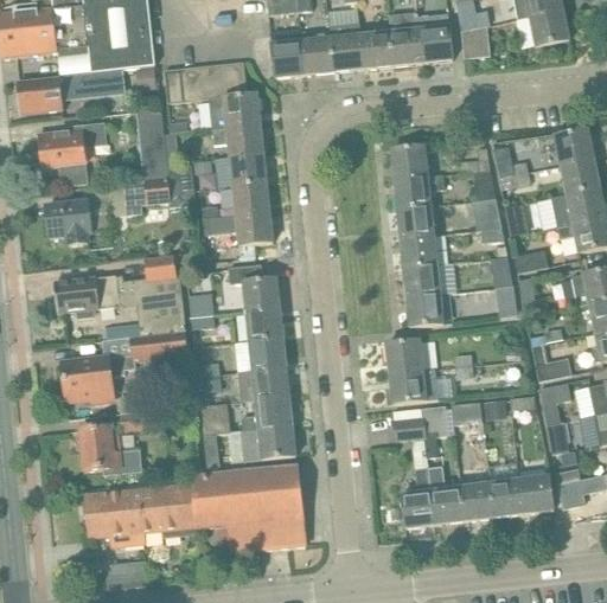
[(0,43),(1,58),(25,56),(46,53),(46,51),(57,50),(52,0),(42,0),(43,10),(0,14),(0,43)]
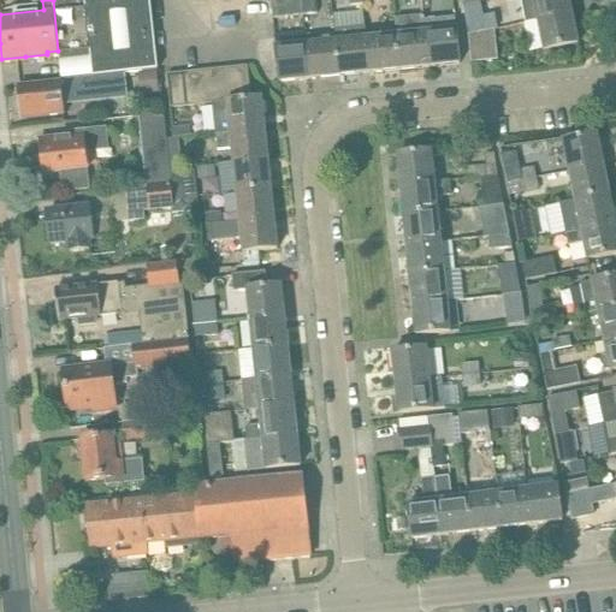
[(83,0),(90,51),(93,73),(157,66),(148,0),(83,0)]
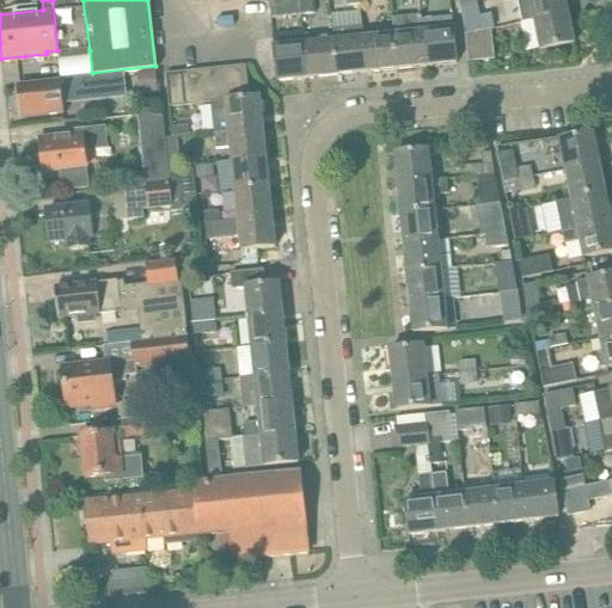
[(301,12),(299,0),(276,0),(279,14),(301,12)]
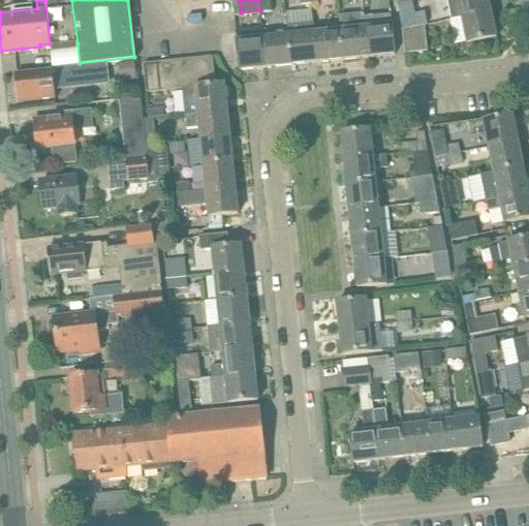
[(258,0),(260,10),(272,9),(271,0),(258,0)]
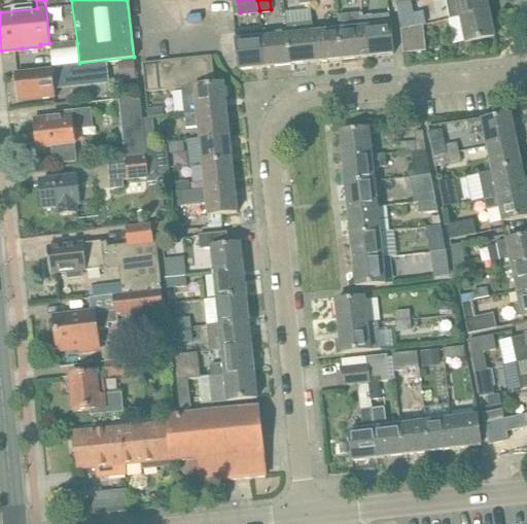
[(421,0),(408,0),(398,2),(401,29),(423,24),(423,23),(417,24),(415,0),(421,0)]
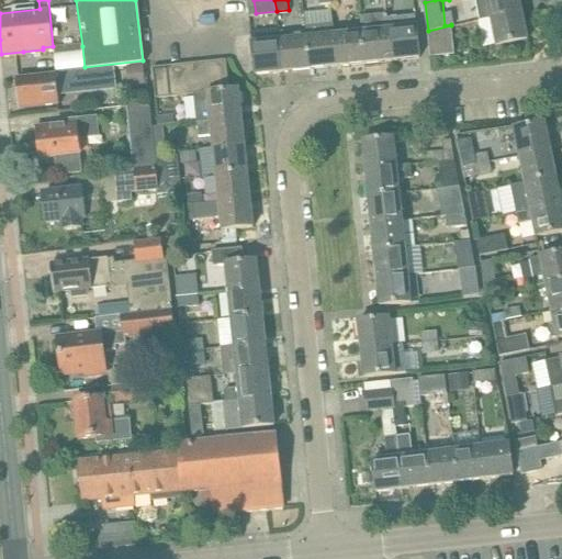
[(521,10),(519,0),(487,0),(491,17),(521,10)]
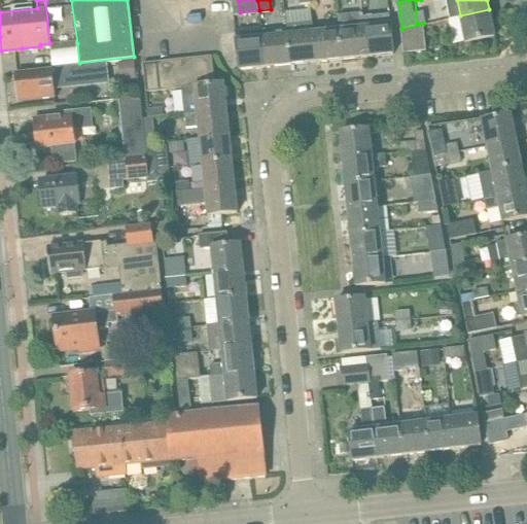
[(494,34),(489,9),(460,15),(465,40),(494,34)]
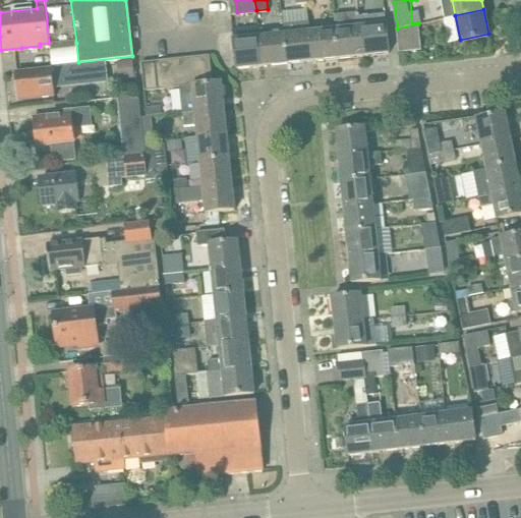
[(363,54),(359,17),(358,13),(334,15),(335,26),(338,56),(363,54)]
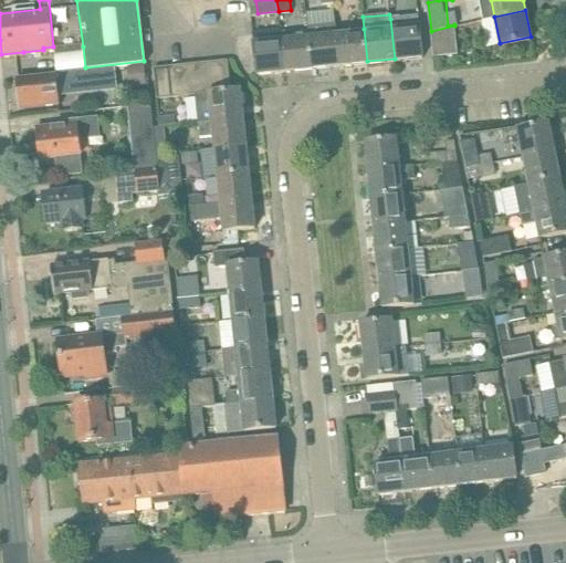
[(418,16),(390,19),(395,59),(422,55),(420,33),(419,23),(418,16)]
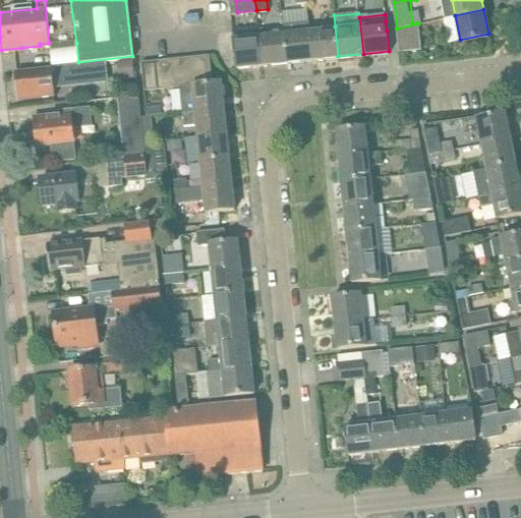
[(418,23),(397,29),(399,50),(421,48),(418,23)]
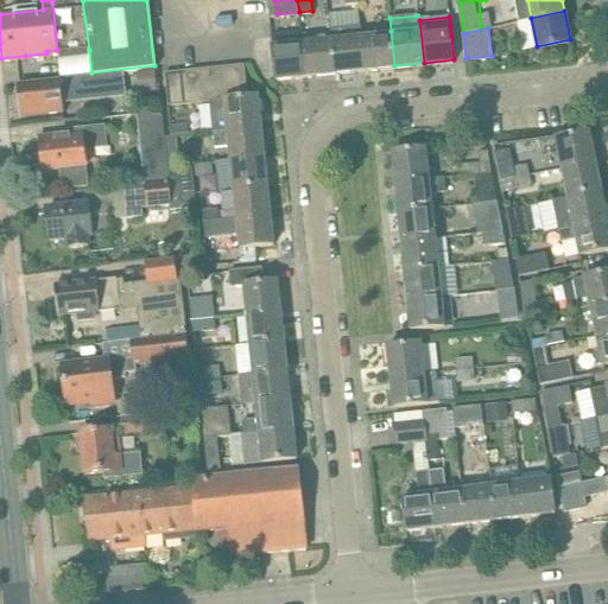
[(394,65),(391,31),(361,33),(365,69),(394,65)]
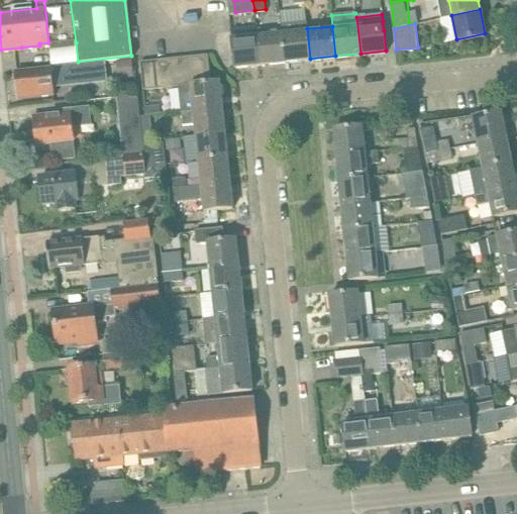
[(307,28),(282,31),(285,61),(310,59),(307,28)]
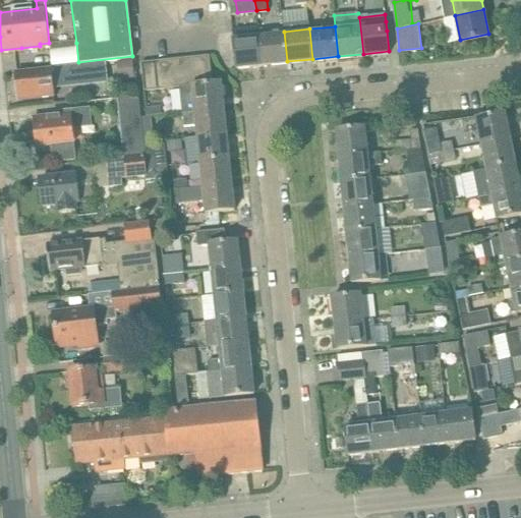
[(287,61),(284,32),(258,34),(262,64),(287,61)]
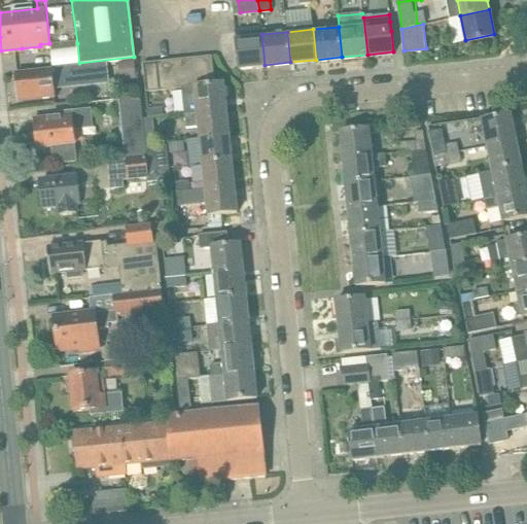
[(265,65),(261,34),(236,37),(239,67),(265,65)]
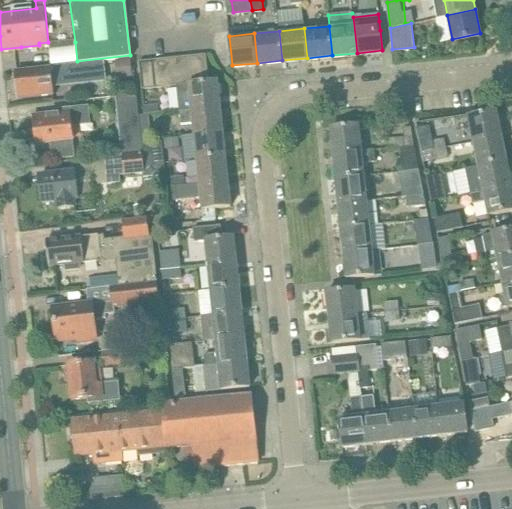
[(195,81),(208,80),(205,52),(192,54),(195,81)]
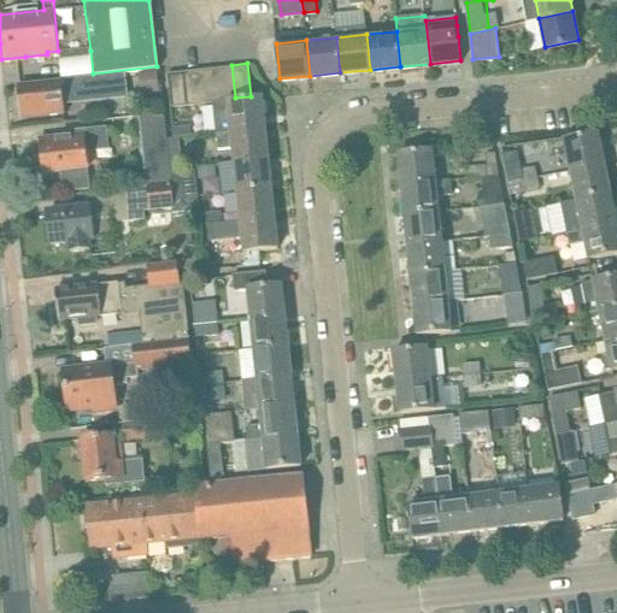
[(235,98),(231,65),(215,66),(218,100),(235,98)]
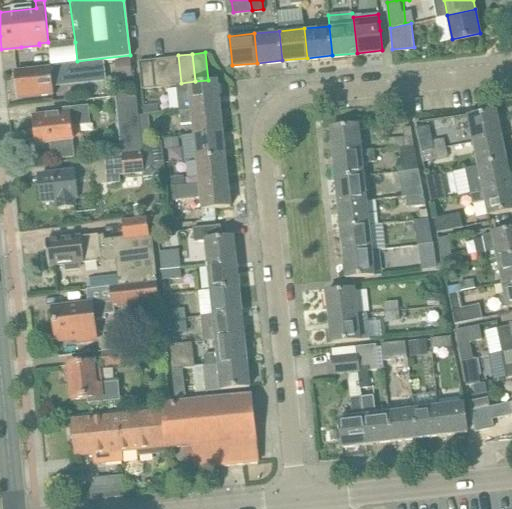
[(178,55),(165,56),(168,84),(177,83),(181,83),(178,55)]
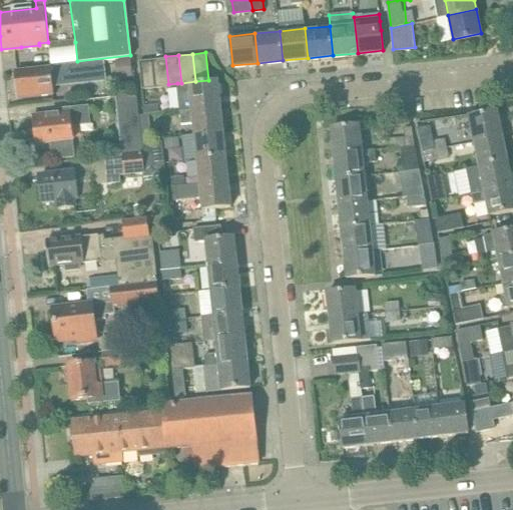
[(165,56),(153,58),(156,85),(168,84),(165,56)]
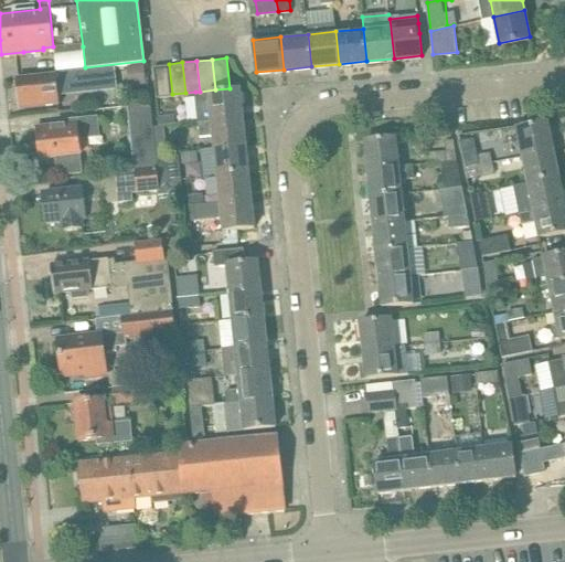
[(147,81),(145,63),(127,64),(129,82),(147,81)]
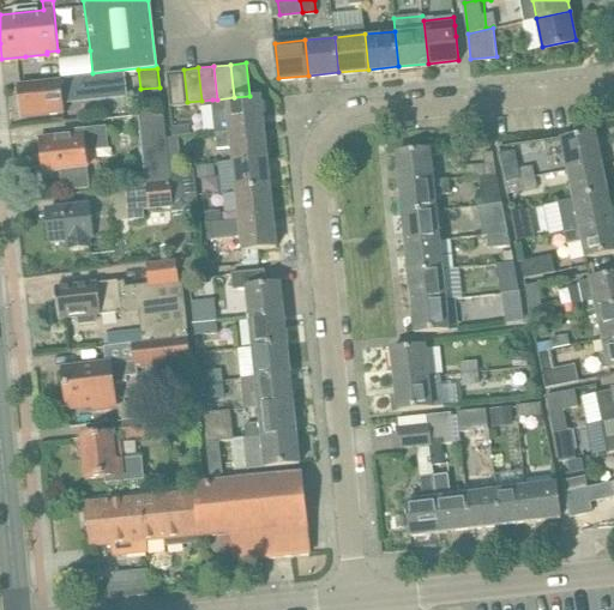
[(187,102),(184,70),(166,71),(169,104),(187,102)]
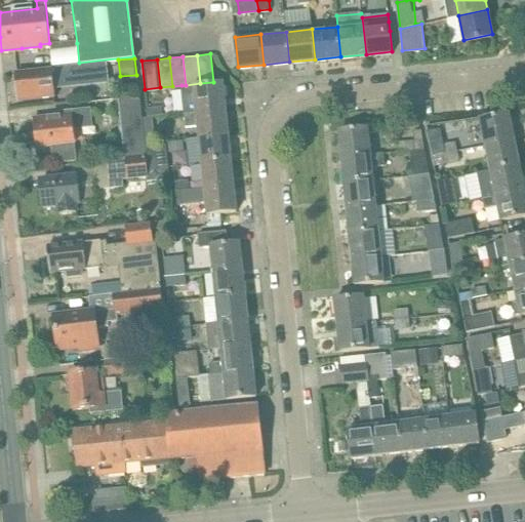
[(53,67),(52,67),(16,71),(18,98),(54,94),(52,80),(68,78),(68,76),(84,74),(83,64),(79,64),(53,67)]
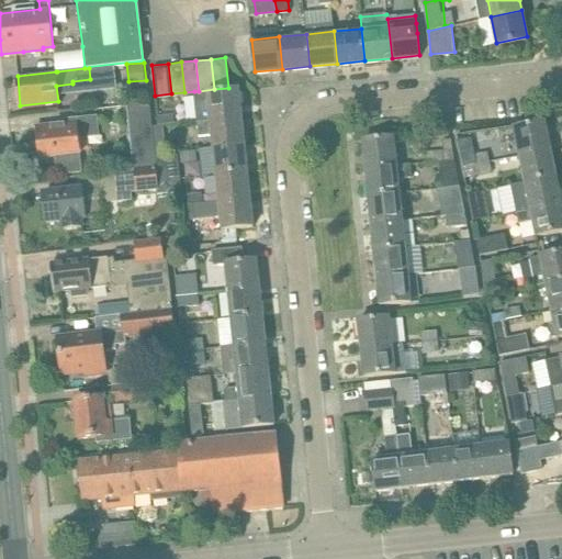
[(142,87),(124,89),(125,102),(143,100),(142,87)]
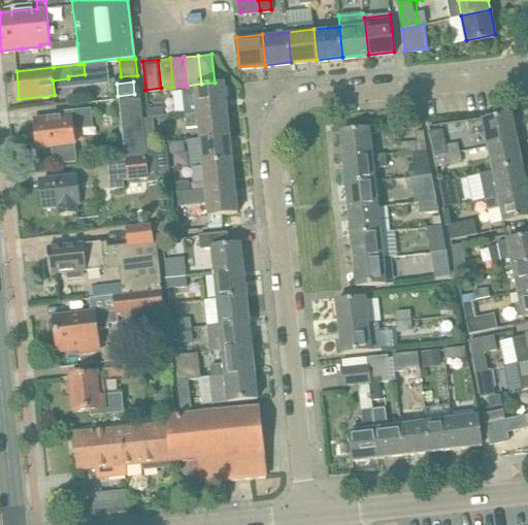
[(201,84),(187,86),(183,86),(185,112),(196,111),(227,108),(224,81),(215,83),(201,84)]
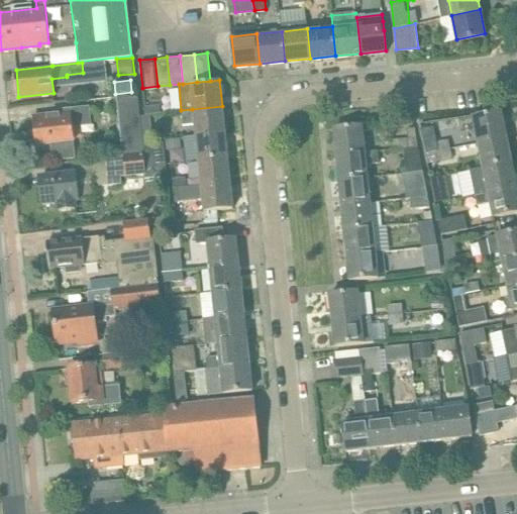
[(143,152),(141,140),(141,138),(141,137),(139,123),(136,91),(131,92),(115,94),(122,155),(143,152)]
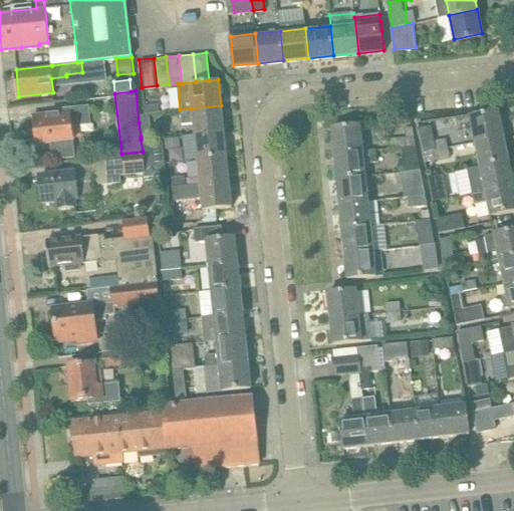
[(158,101),(143,102),(144,112),(149,112),(159,111),(158,101)]
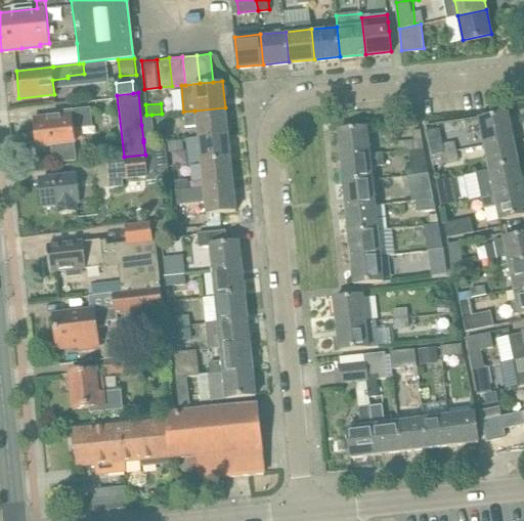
[(37,145),(57,143),(74,141),(73,125),(89,123),(88,110),(84,111),(83,107),(57,110),(57,114),(33,117),(37,145)]
